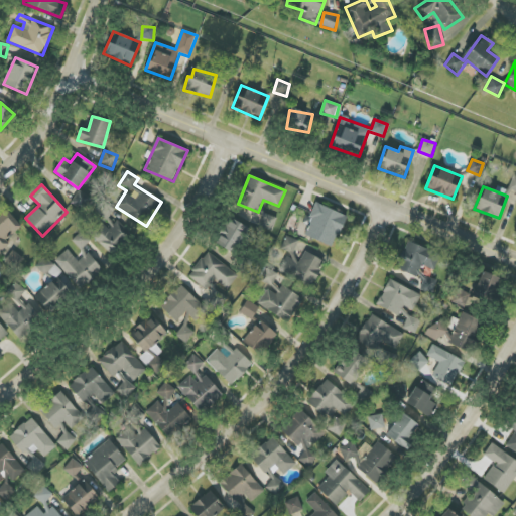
[(71,203),(82,212),(91,200),(81,190),(71,203)]
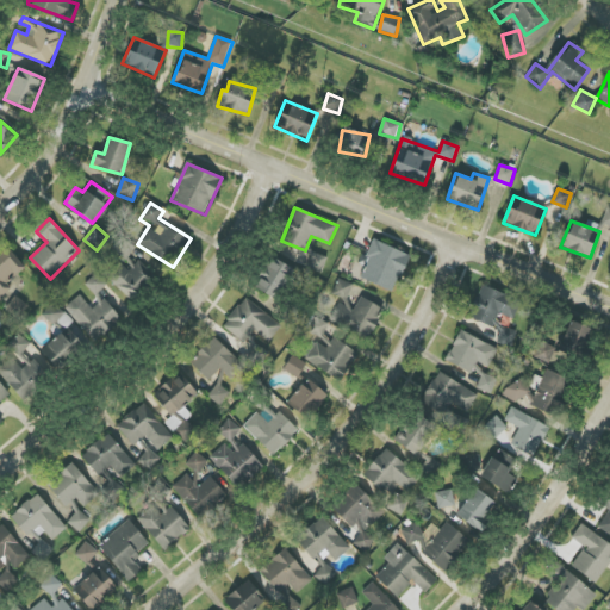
[(100,272),(131,299),(154,274),(138,261),(136,265),(128,257),(136,248),(128,241),(100,272)]
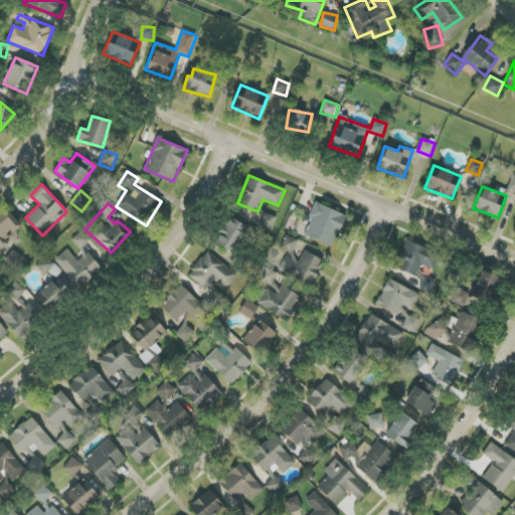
[(346,216),(317,203),(303,234),(332,247),(346,216)]
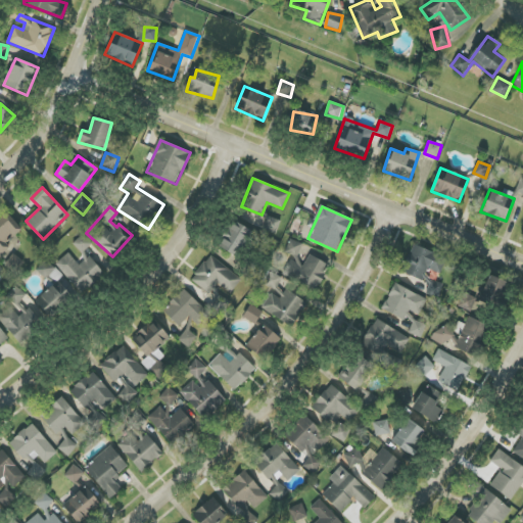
[(7,242),(21,230),(8,214),(0,220),(0,252),(2,255),(11,247),(7,242)]
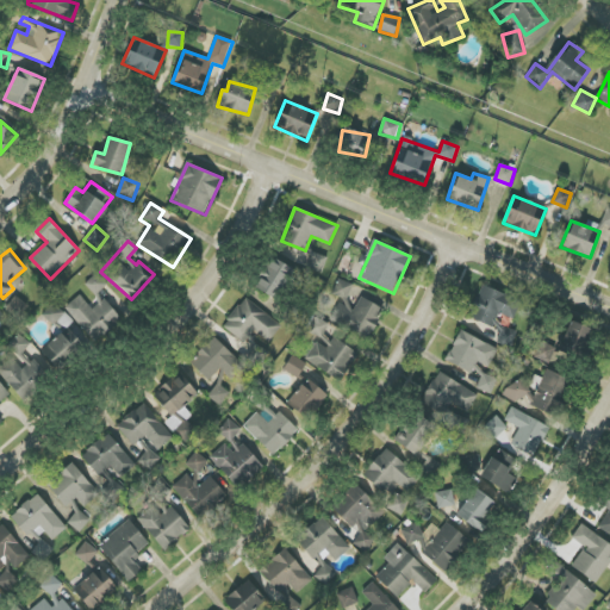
[(306,267),(322,273),(328,259),(313,253),(306,267)]
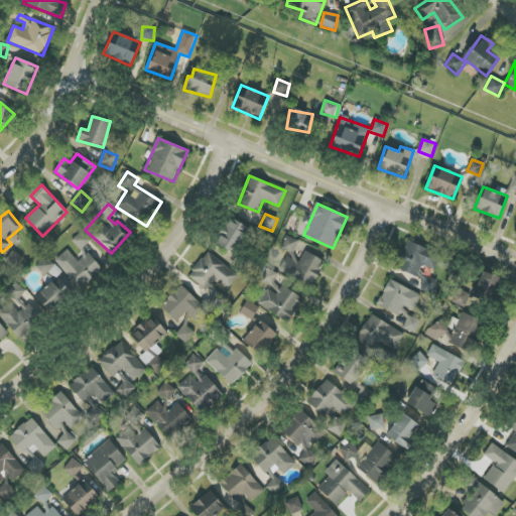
[(248,229),(228,217),(214,242),(234,254),(248,229)]
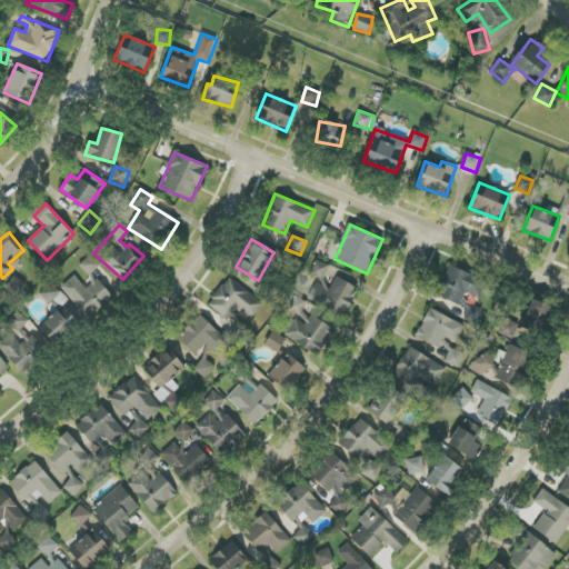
[(61,287),(86,318),(111,297),(92,272),(100,266),(91,255),(79,265),(93,282),(86,289),(75,276),(61,287)]
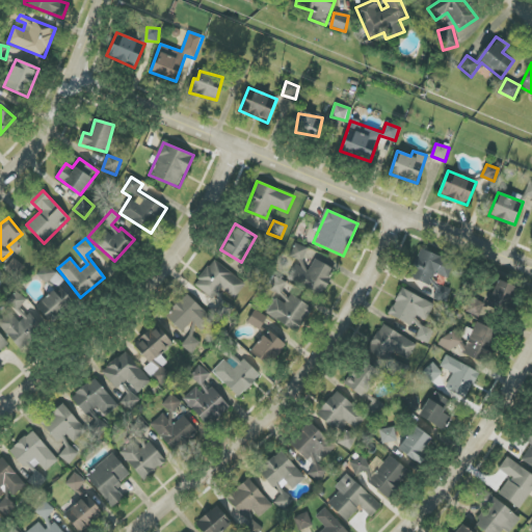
[(290,258),(302,262),(308,248),(295,243),(290,258)]
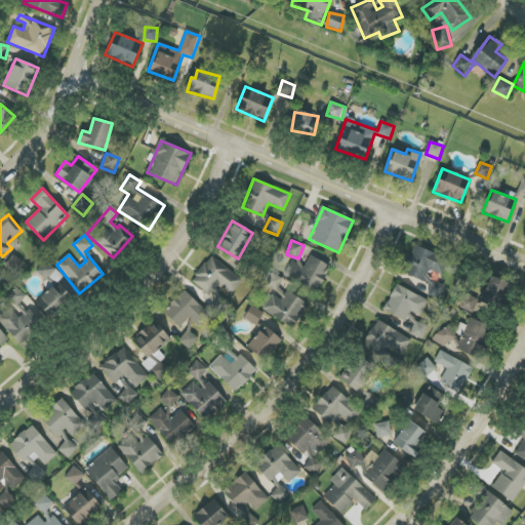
[(441,274),(447,258),(413,245),(403,274),(431,284),(427,294),(439,299),(444,285),(426,279),(430,270),(441,274)]
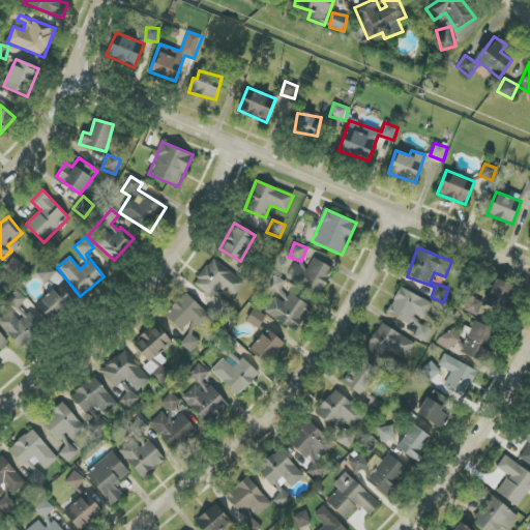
[(5,268),(16,276),(24,266),(13,258),(5,268)]
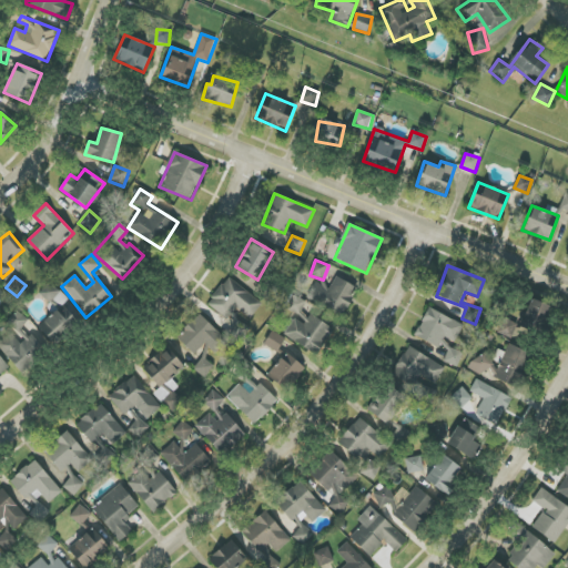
[(305,297),(341,318),(358,288),(336,276),(328,290),(314,281),(305,297)]
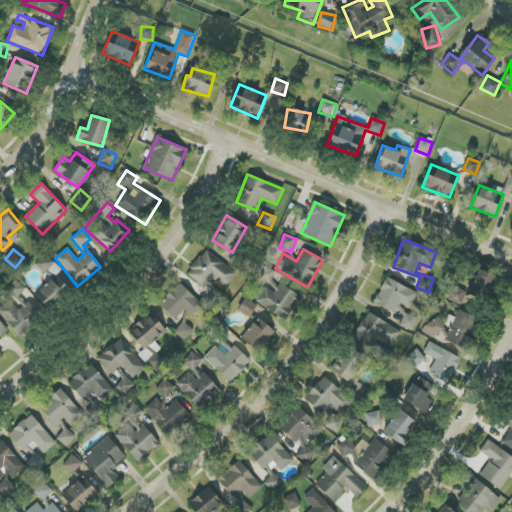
[(225,287),(236,273),(207,250),(187,274),(207,291),(217,280),(225,287)]
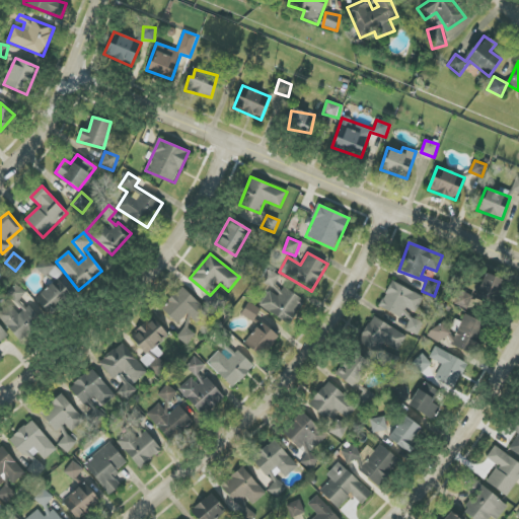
[(35,297),(49,314),(74,294),(48,261),(36,269),(50,285),(35,297)]
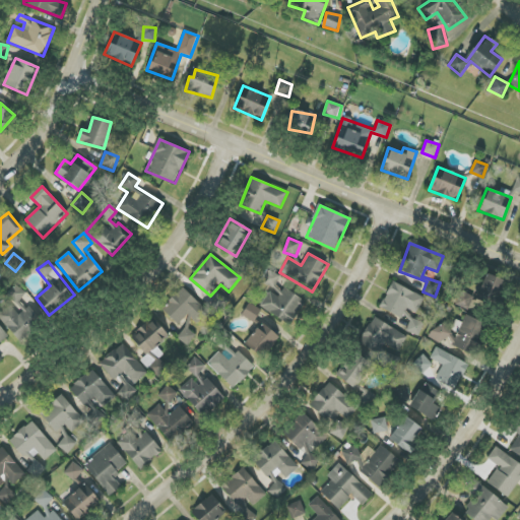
[(262,282),(274,288),(280,276),(268,270),(262,282)]
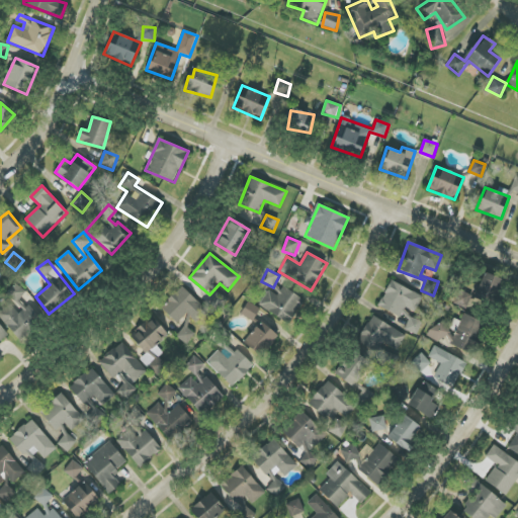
[(495,300),(503,279),(485,272),(477,293),(495,300)]
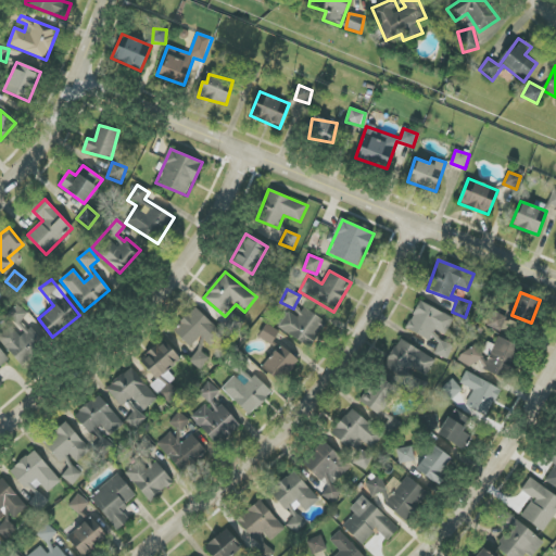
[(454,318),(419,302),(406,329),(439,344),(433,354),(447,361),(455,344),(444,339),(454,318)]
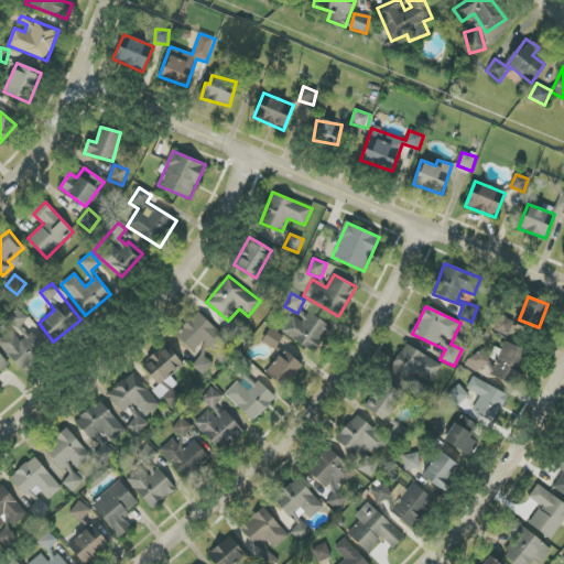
[(18,331),(29,318),(17,308),(7,321),(18,331)]
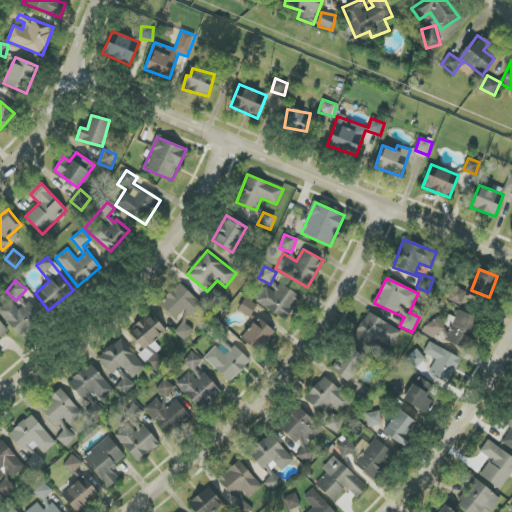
[(269,281),(255,300),(282,320),(296,300),(269,281)]
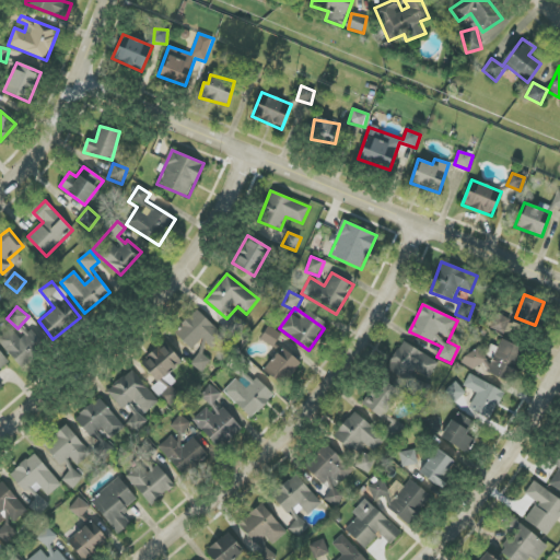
[(174,334),(191,350),(207,335),(214,341),(221,335),(196,311),(174,334)]
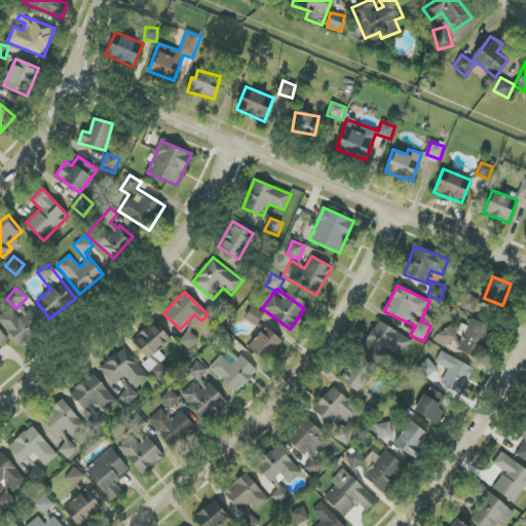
[(41,326),(23,304),(14,310),(11,306),(0,315),(0,322),(19,344),(41,326)]
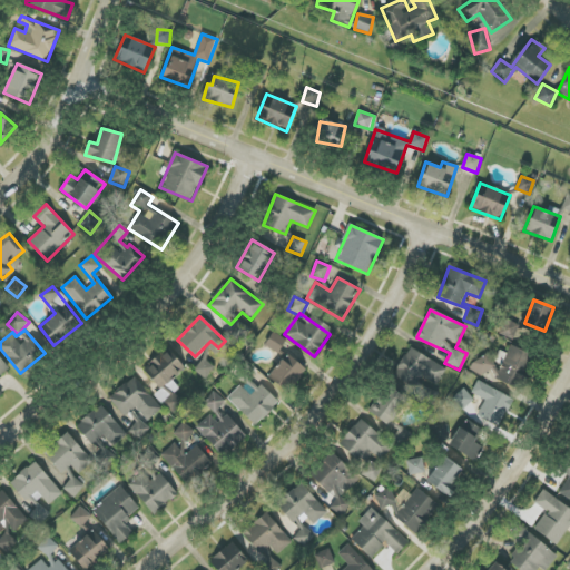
[(296,361),(279,351),(286,341),(273,332),(264,346),(294,364),(296,361)]
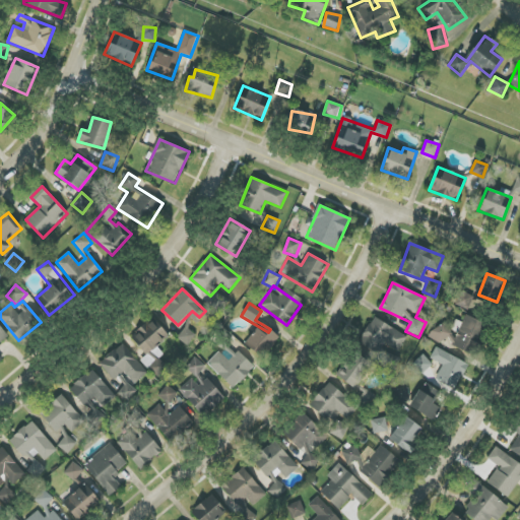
[(437,325),(431,339),(442,343),(443,342),(475,355),(489,325),(465,315),(457,333),(437,325)]
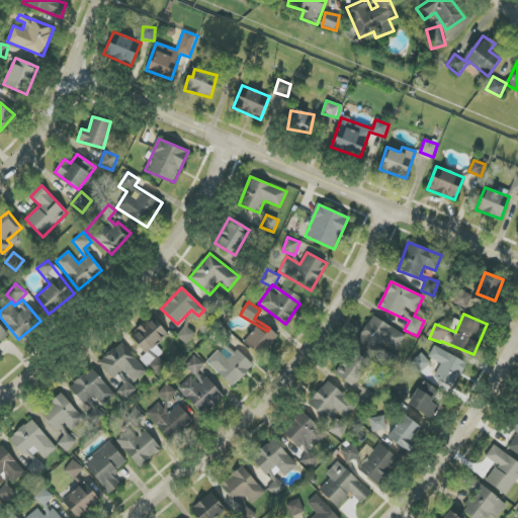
[(406,336),(373,316),(356,341),(376,354),(384,342),(397,350),(406,336)]
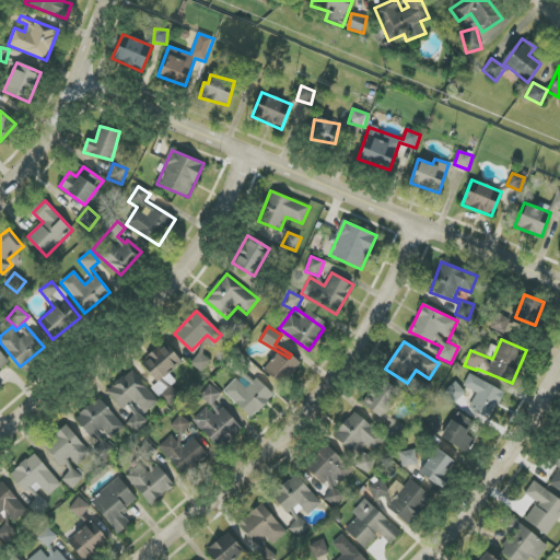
[(166,391),(159,380),(182,364),(167,343),(140,361),(156,385),(152,387),(158,396),(166,391)]
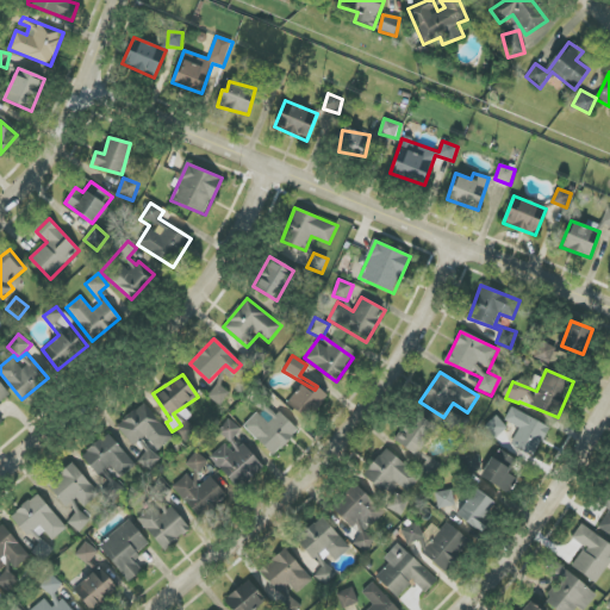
[(0,417),(0,404),(11,397),(0,383),(0,424),(4,422),(0,417)]
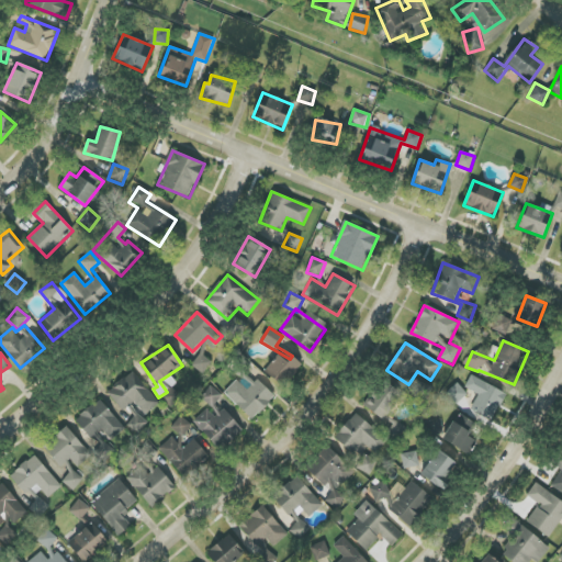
[(202,374),(212,362),(201,353),(191,366),(202,374)]
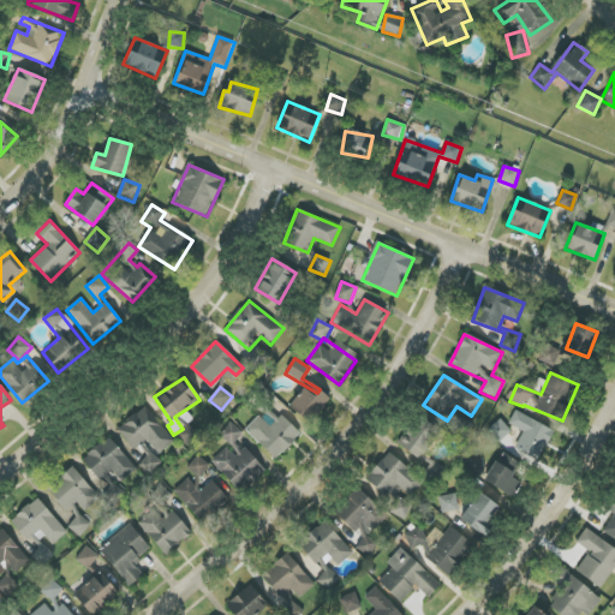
[(330,399),(321,390),(315,398),(304,388),(290,405),(311,423),(330,399)]
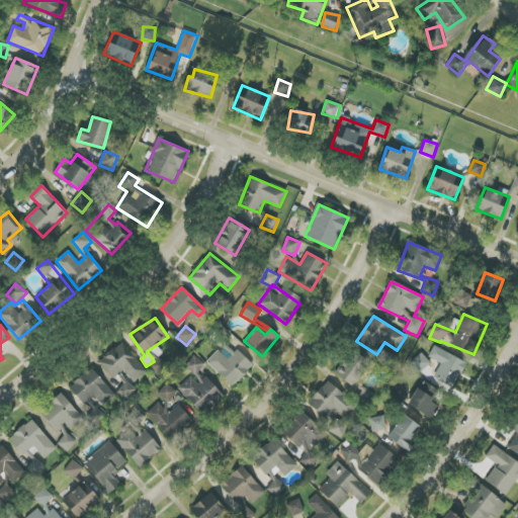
[(99,364),(113,379),(122,370),(135,382),(148,370),(121,343),(99,364)]
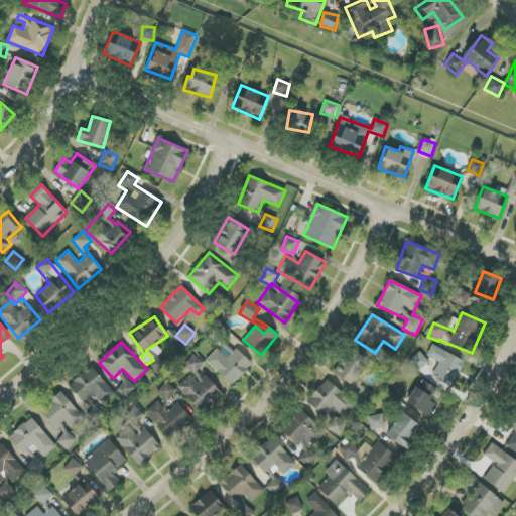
[(232,385),(252,364),(236,348),(233,351),(224,343),(207,362),(232,385)]
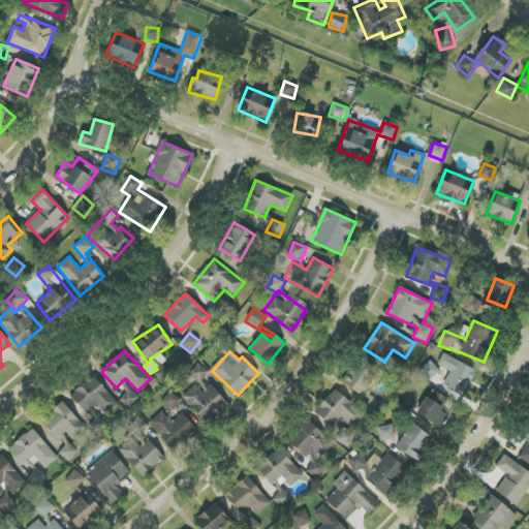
[(464,396),(476,369),(442,353),(437,365),(450,371),(443,386),(464,396)]
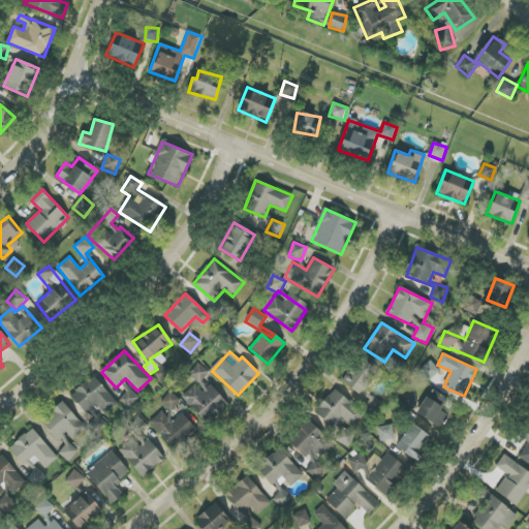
[(344,382),(361,395),(379,373),(363,360),(344,382)]
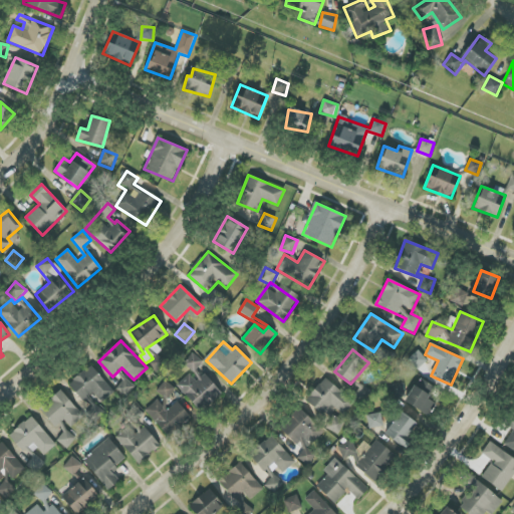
[(417,370),(428,360),(419,350),(408,359),(417,370)]
